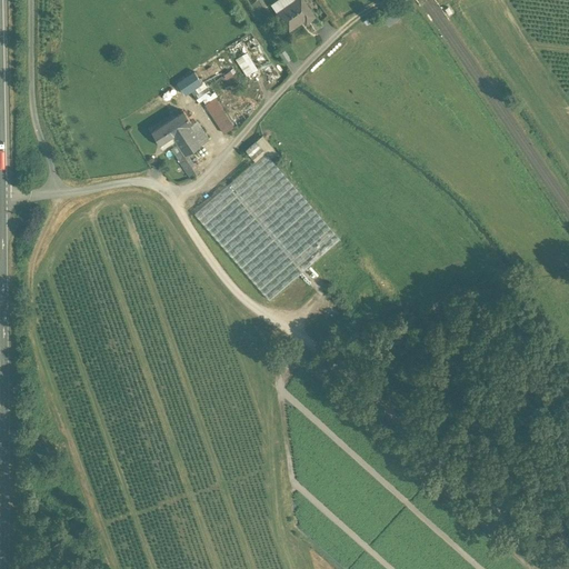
[(277,0),(271,5),(278,13),(296,0),(277,0)]
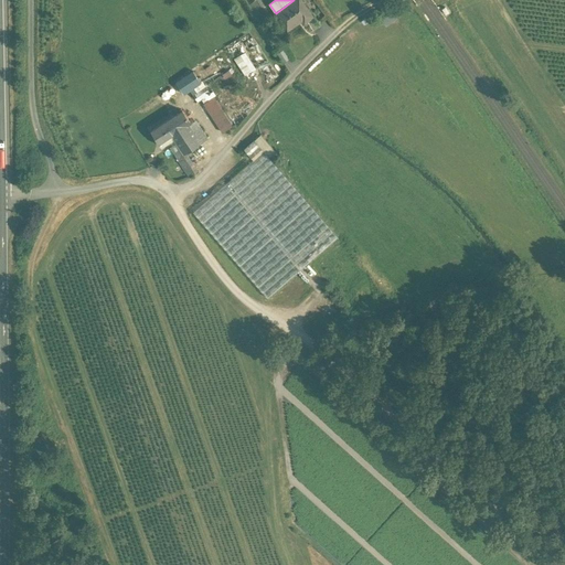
[(301,0),(294,0),(276,13),(285,27),(294,21),(296,23),(302,19),(305,22),(313,17),(301,0)]
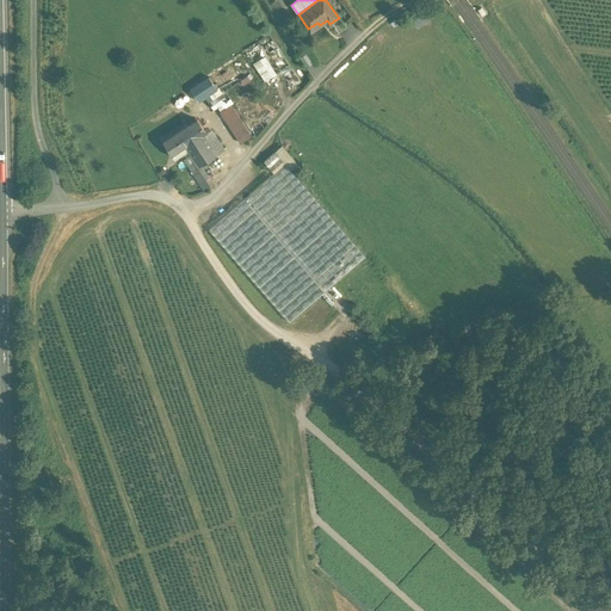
[(251,62),(264,80),(275,72),(263,54),(251,62)]
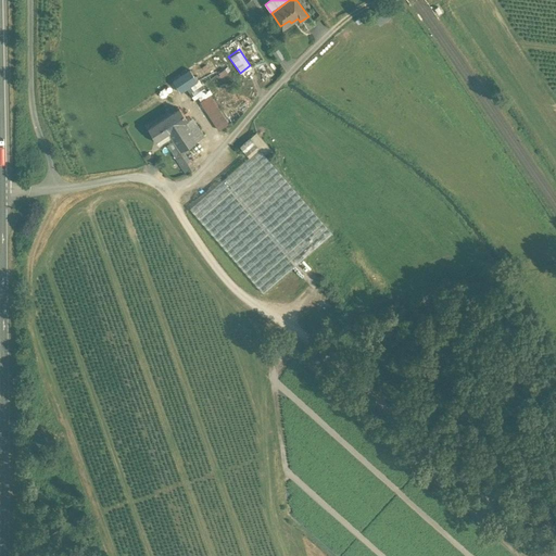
[(189,72),(174,81),(180,92),(198,81),(190,70),(189,72)]
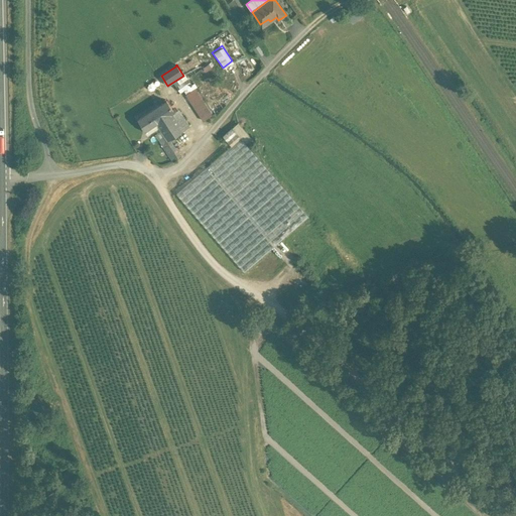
[(187,78),(175,86),(180,93),(183,90),(191,85),(187,78)]
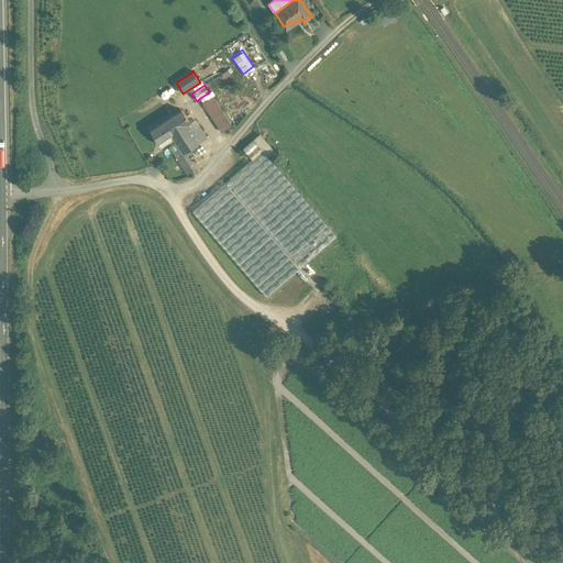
[(209,92),(200,98),(203,102),(213,97),(214,96),(211,90),(209,92)]
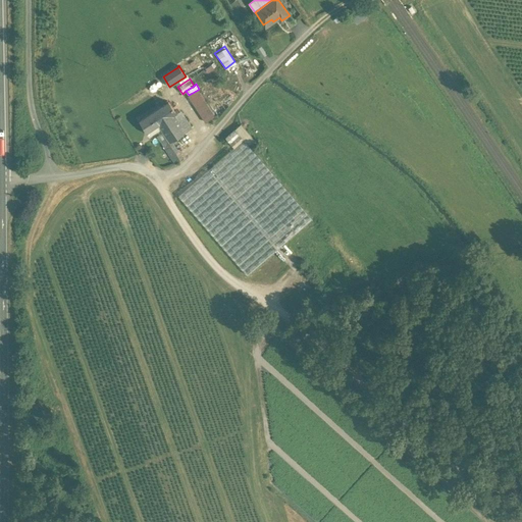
[(215,116),(198,90),(189,95),(206,122),(215,116)]
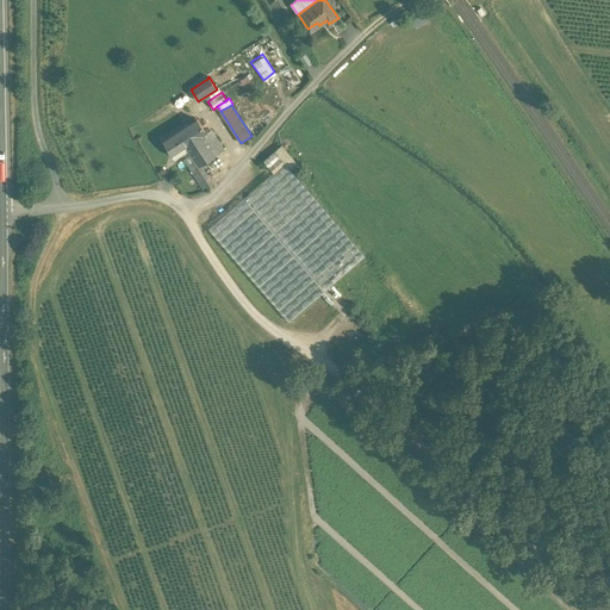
[(206,132),(197,119),(163,139),(174,157),(187,149),(198,166),(199,167),(201,165),(224,150),(217,137),(210,142),(205,134),(206,132)]
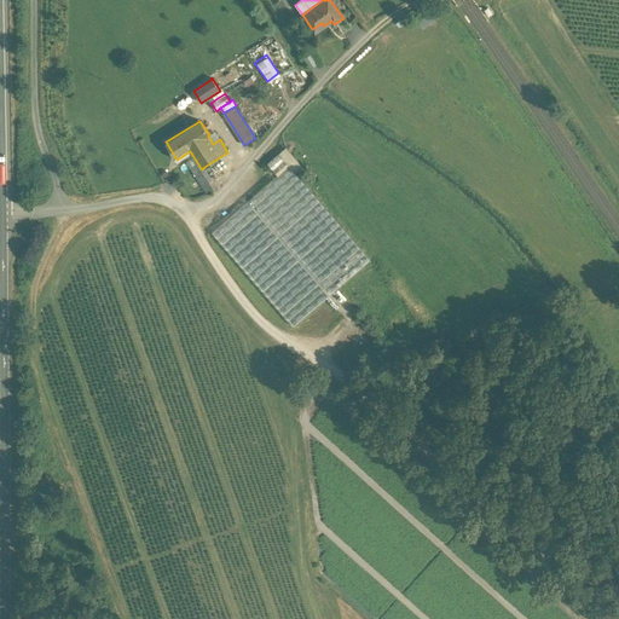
[(299,163),(285,148),(279,152),(293,168),(299,163)]
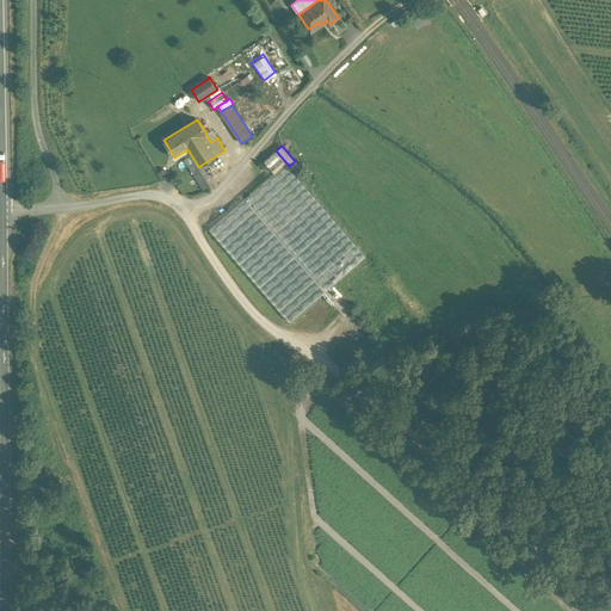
[(276,152),(264,161),(273,173),(285,164),(276,152)]
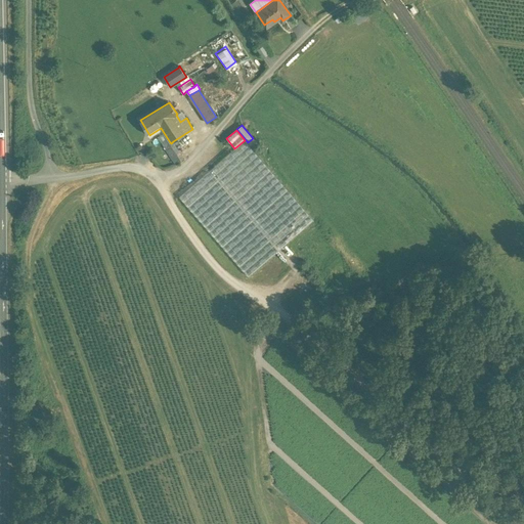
[(313,219),(245,140),(234,148),(179,197),(249,276),(313,219)]
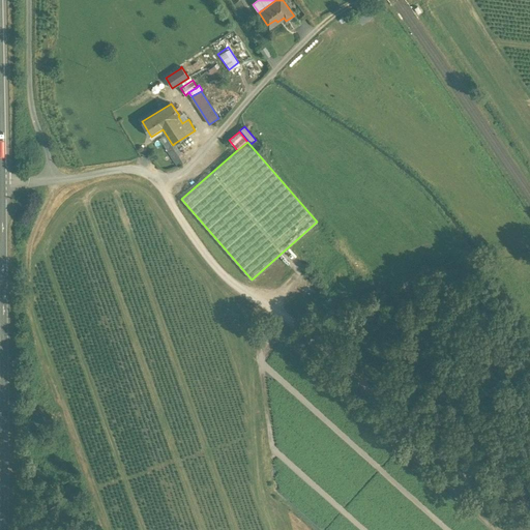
[(186,159),(175,143),(173,145),(172,144),(166,148),(177,166),(186,159)]
